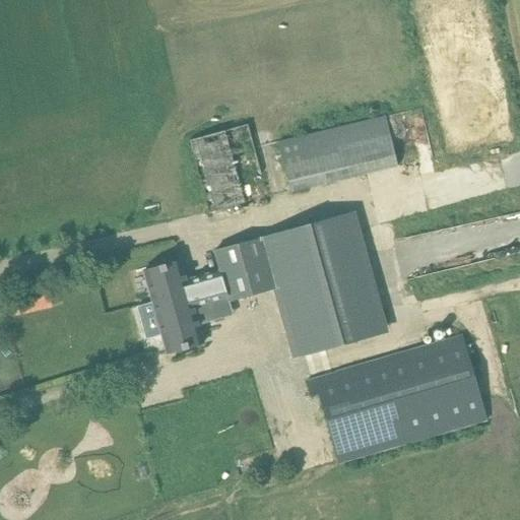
[(386,117),(275,138),(285,189),(396,168),(386,117)]
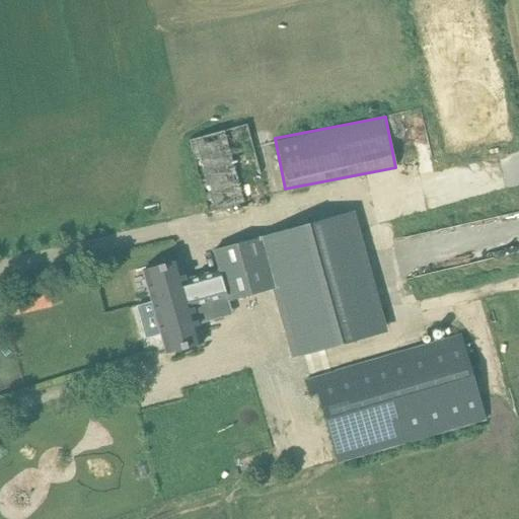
[(267,197),(246,125),(187,142),(207,214),(267,197)]
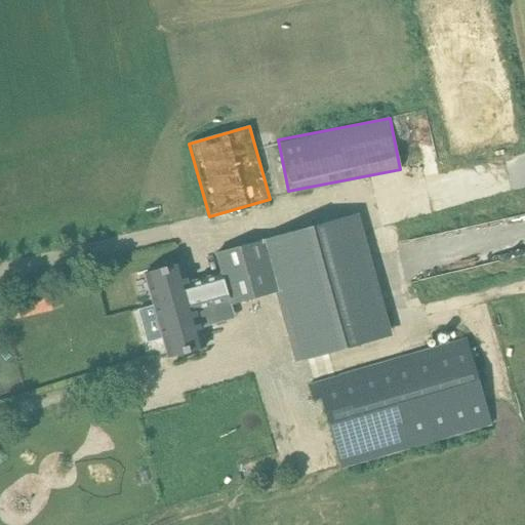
[(349,216),(215,253),(220,274),(225,286),(229,304),(230,304),(276,291),(296,362),(382,337),(349,216)]
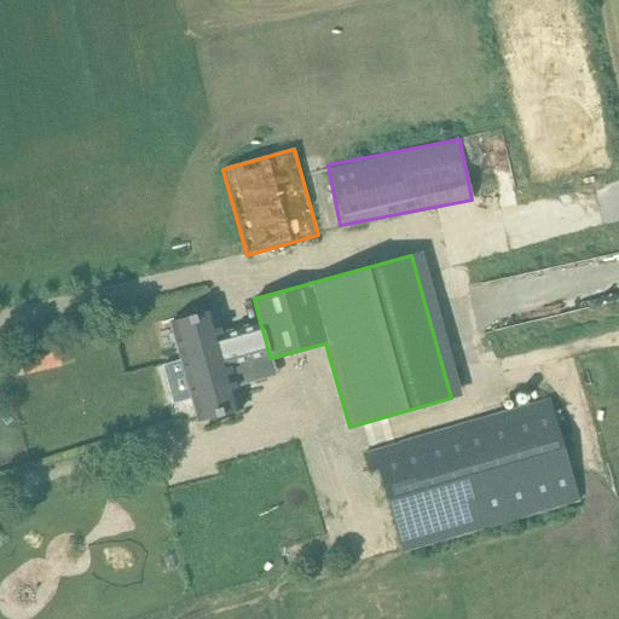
[(180,360),(163,365),(173,404),(191,399),(196,420),(215,415),(223,414),(223,412),(241,408),(235,386),(254,381),(252,372),(273,366),(271,358),(270,358),(265,337),(260,323),(220,334),(213,311),(195,316),(195,314),(187,317),(187,318),(169,323),(180,360)]
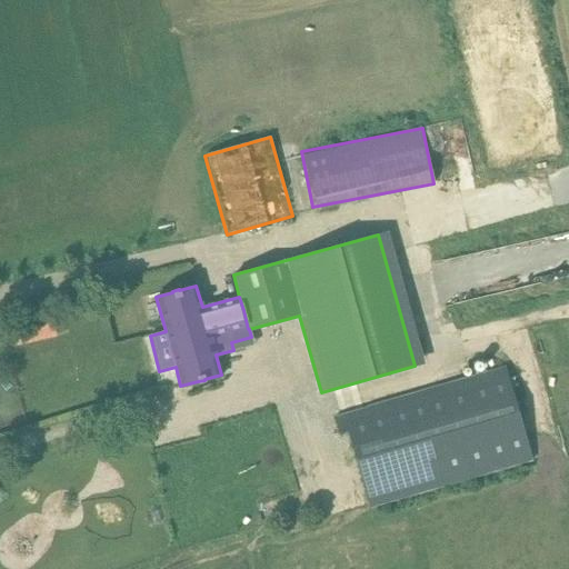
[(57,337),(51,310),(7,320),(12,347),(57,337)]
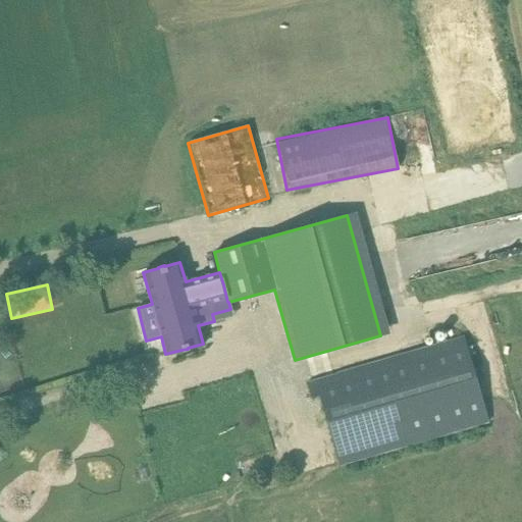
[(316,381),(308,383),(313,400),(320,398),(341,464),(360,459),(487,421),(463,337),(335,375),(316,380),(316,381)]
